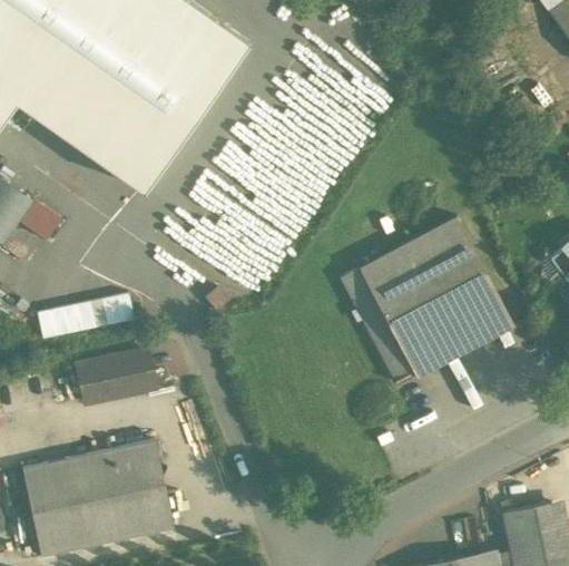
[(248,46),(184,0),(0,0),(0,133),(18,107),(144,195),(248,46)]
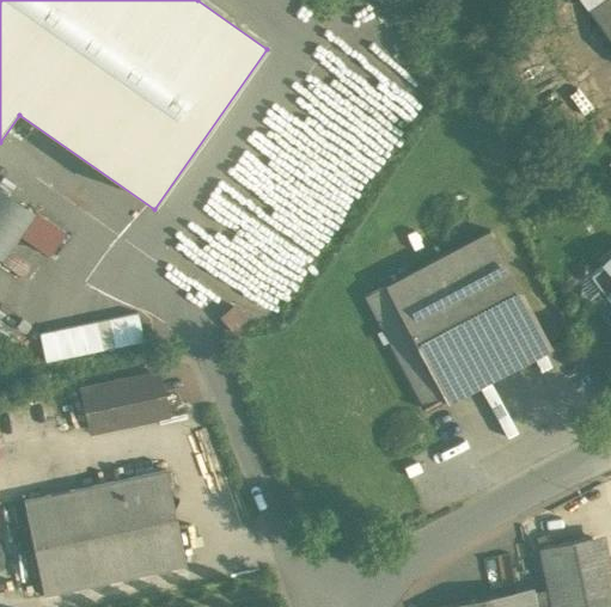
[(610,0),(579,0),(590,17),(591,16),(610,42),(610,0)]
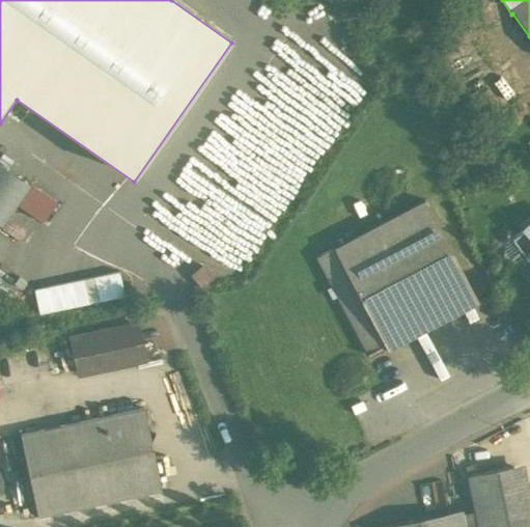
[(0,228),(1,230),(31,189),(0,166),(0,228)]
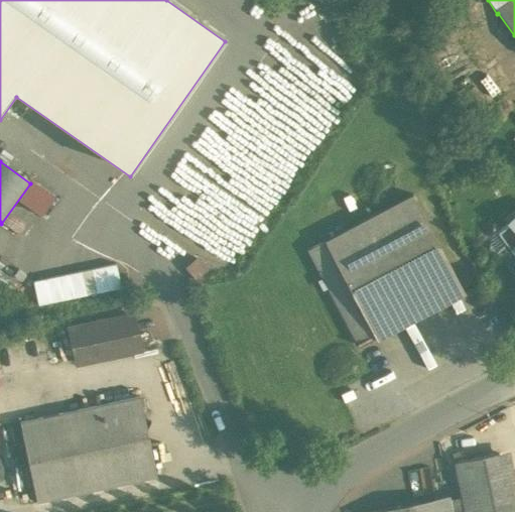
[(413,198),(326,244),(347,285),(376,340),(377,343),(466,296),(413,198)]
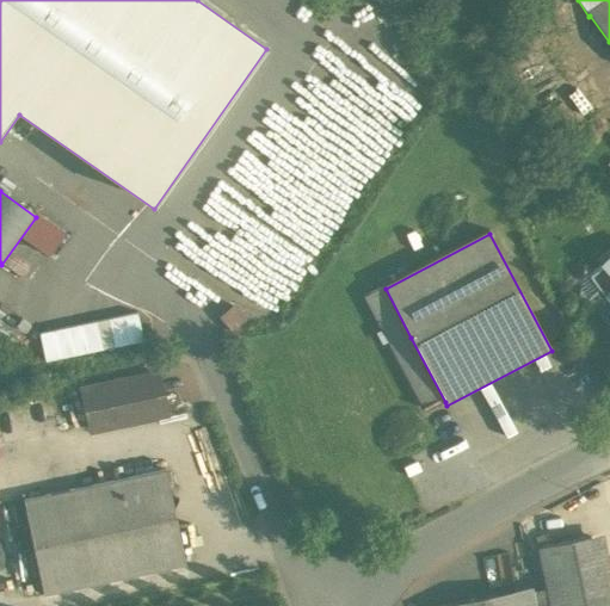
[(609,259),(603,266),(604,269),(590,279),(599,292),(589,303),(603,319),(602,320),(605,323),(609,326),(609,259)]
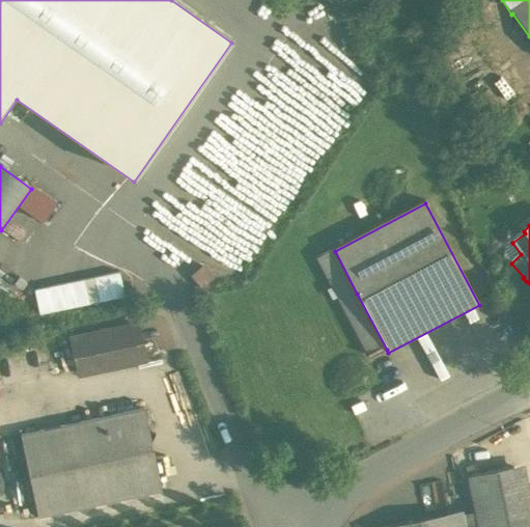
[(387,350),(357,294),(339,303),(369,359),(387,350)]
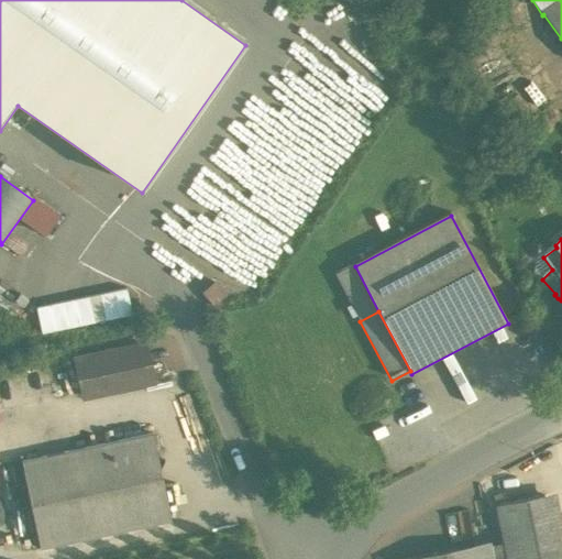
[(146,348),(76,362),(85,399),(154,385),(146,348)]
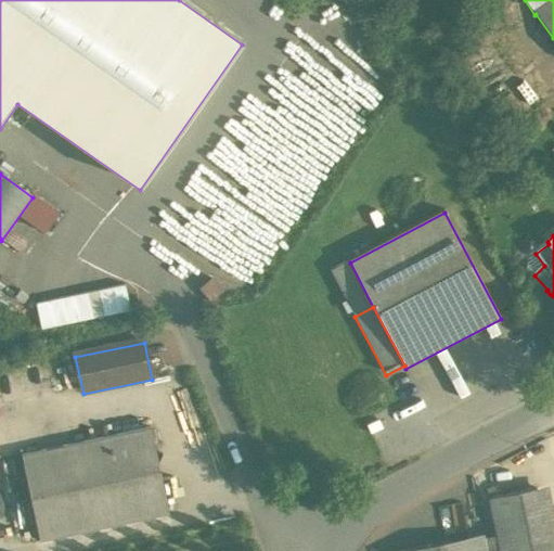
[(152,430),(22,458),(40,543),(169,516),(152,430)]
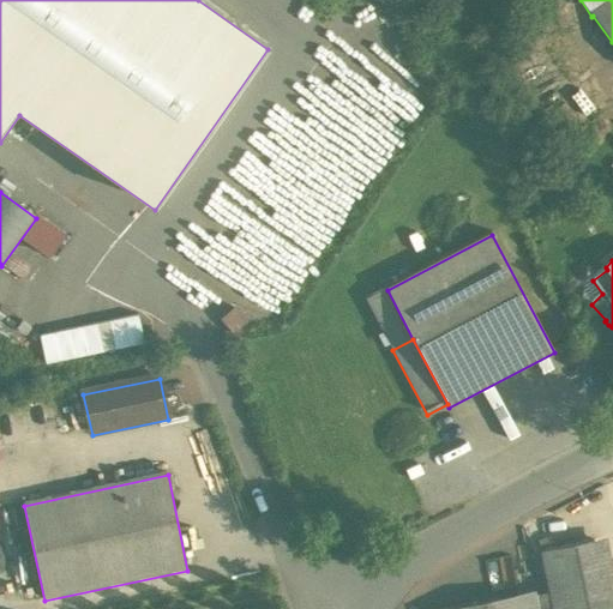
[(604,608),(590,543),(542,554),(553,608),(604,608)]
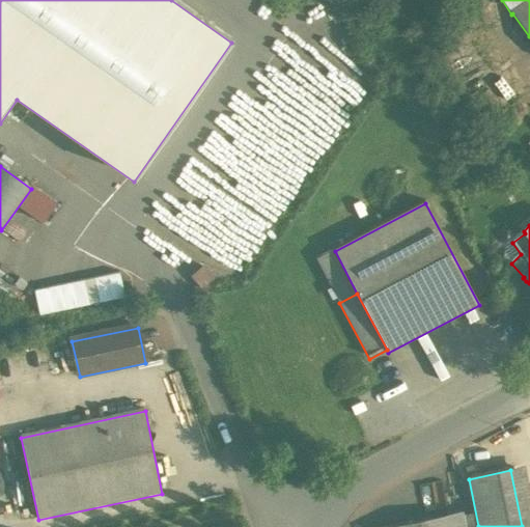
[(451,516),(403,526),(466,526),(464,515),(452,517),(451,516)]
